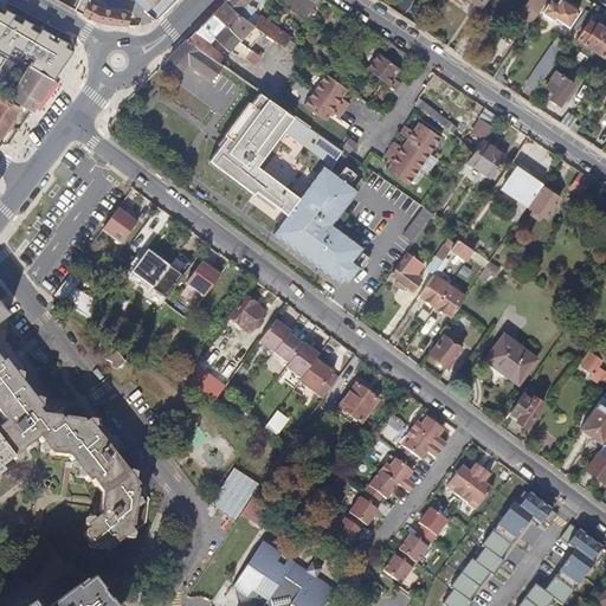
[(81,0),(76,11),(95,20),(109,25),(120,27),(129,27),(130,17),(98,10),(81,0)]
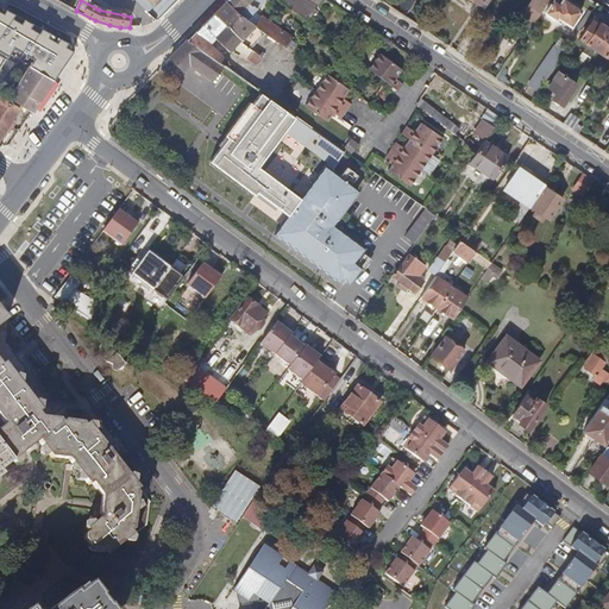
[(133,0),(156,22),(175,2),(177,0),(133,0)]
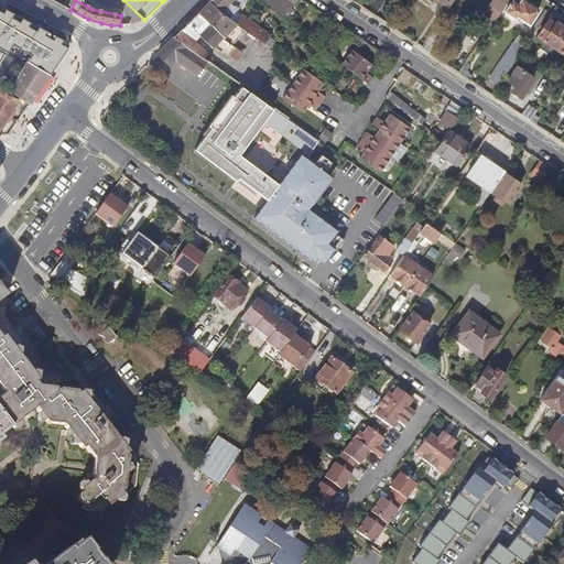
[(231,18),(247,0),(212,0),(209,2),(221,11),(231,18)]
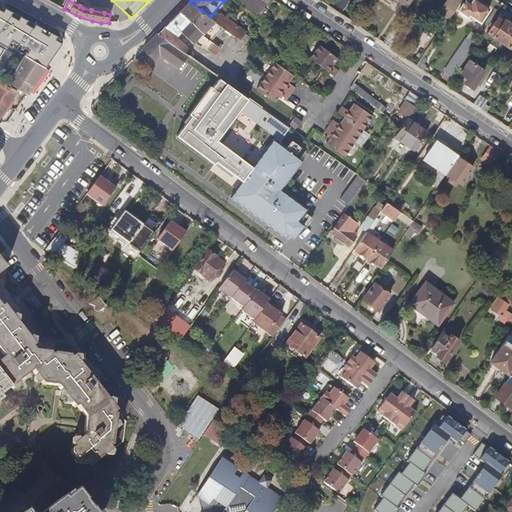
[(232,0),(258,19),(272,0),(248,0),(246,3),(242,0),(232,0)]
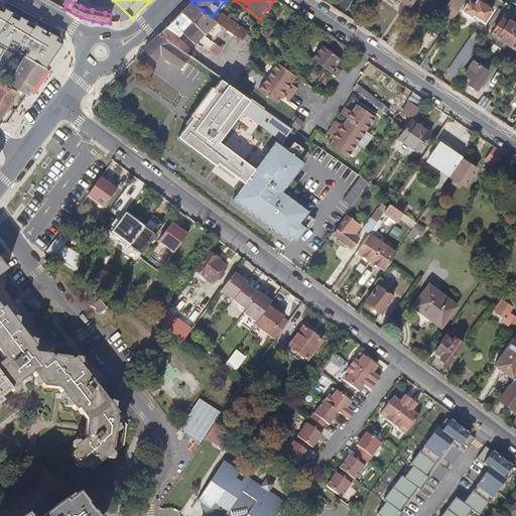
[(457,0),(443,20),(450,24),(466,0),(457,0)]
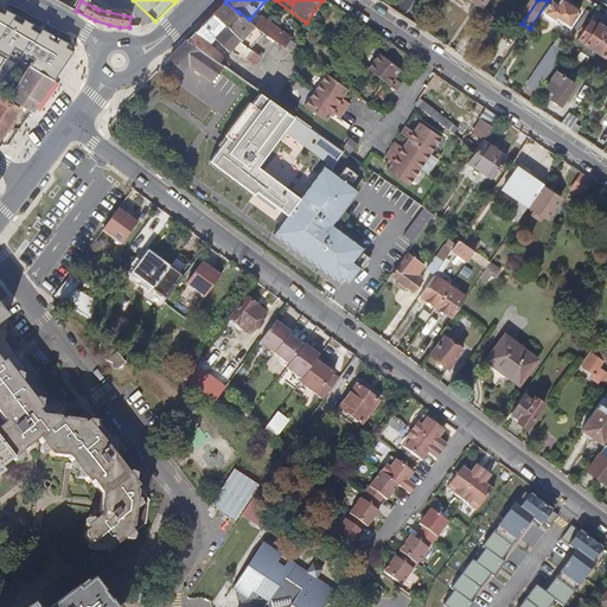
[(553,0),(543,14),(567,30),(580,11),(563,0),(553,0)]
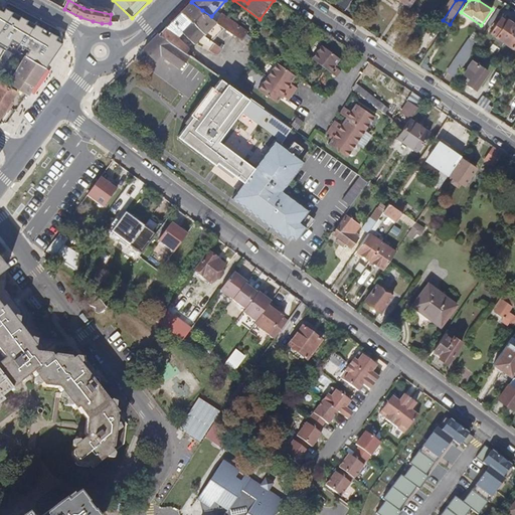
[(205,32),(206,31),(211,25),(224,34),(229,29),(215,19),(211,16),(202,10),(191,2),(180,14),(205,32)]
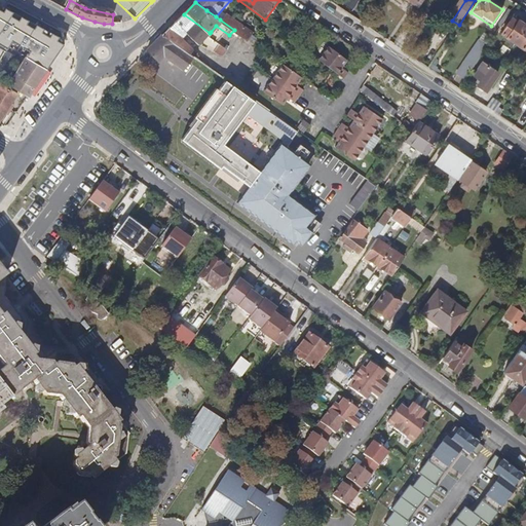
[(213,49),(216,44),(207,37),(210,33),(184,14),(175,24),(168,30),(161,37),(177,47),(192,59),(222,79),(227,71),(210,58),(195,50),(182,40),(187,34),(199,43),(201,41),(213,49)]
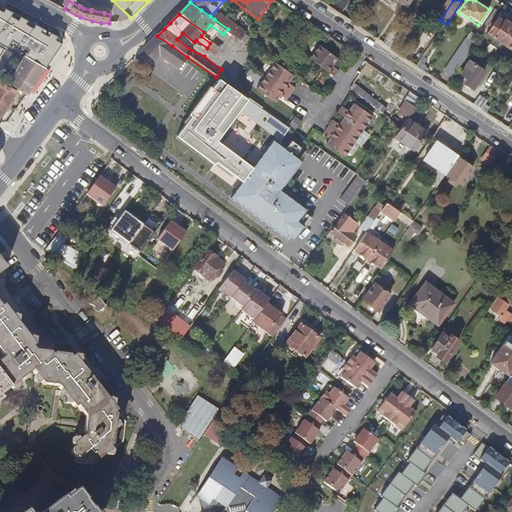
[(219,14),(214,19),(228,29),(230,31),(241,39),(246,32),(219,14)]
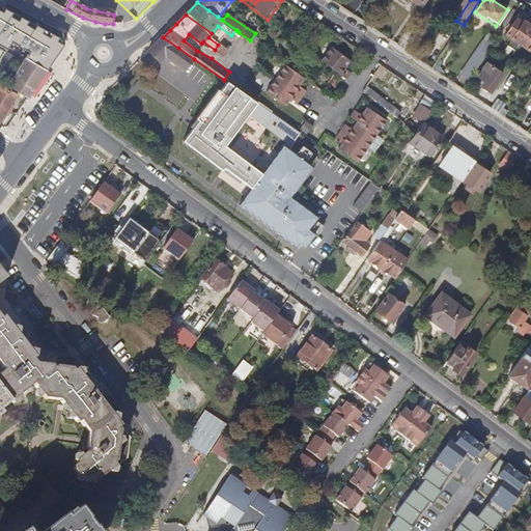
[(506,33),(520,43),(530,27),(523,22),(524,20),(518,17),(506,33)]
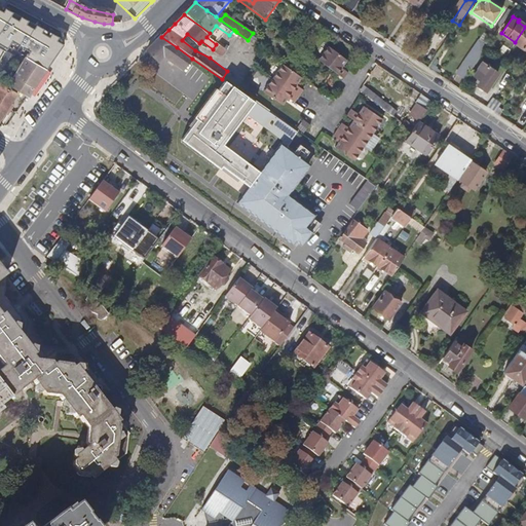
[(0,29),(0,64),(10,47),(12,48),(22,34),(3,24),(0,29)]
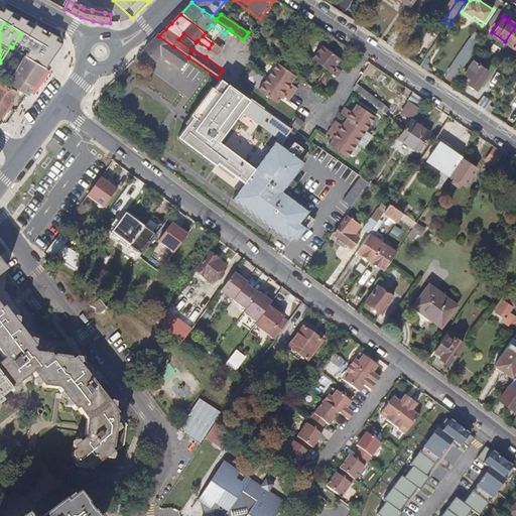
[(515,26),(505,41),(515,48),(515,26)]
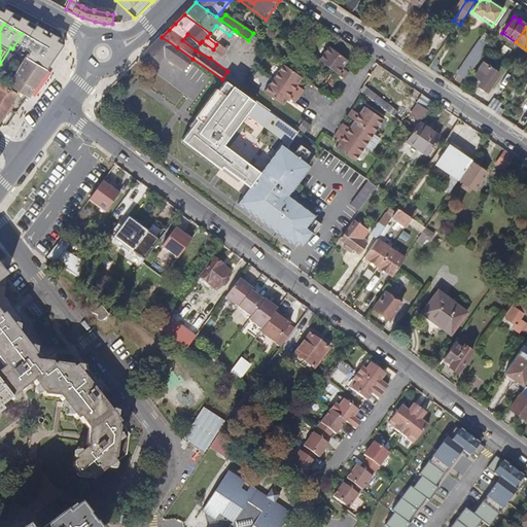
[(211,32),(210,33),(207,37),(216,44),(217,45),(221,40),(211,32)]
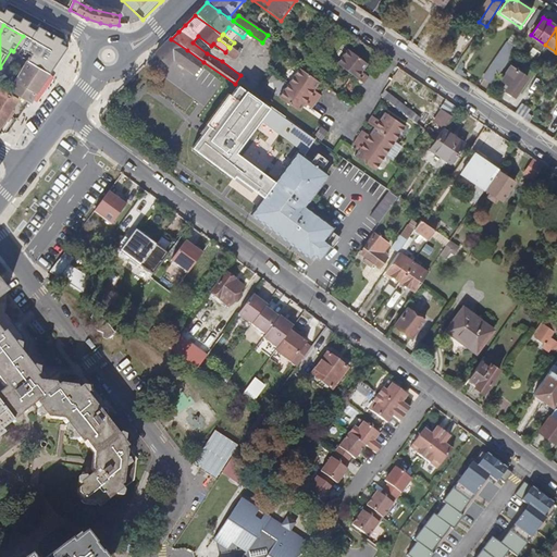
[(250,34),(236,52),(248,61),(262,42),(250,34)]
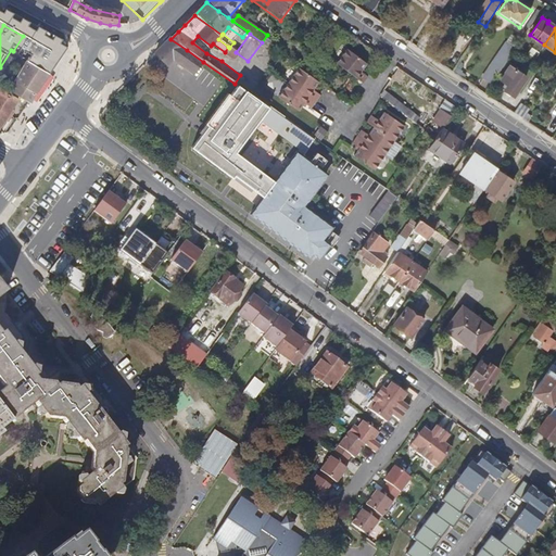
[(193,76),(194,74),(203,62),(187,50),(171,39),(155,55),(167,66),(173,61),(193,76)]
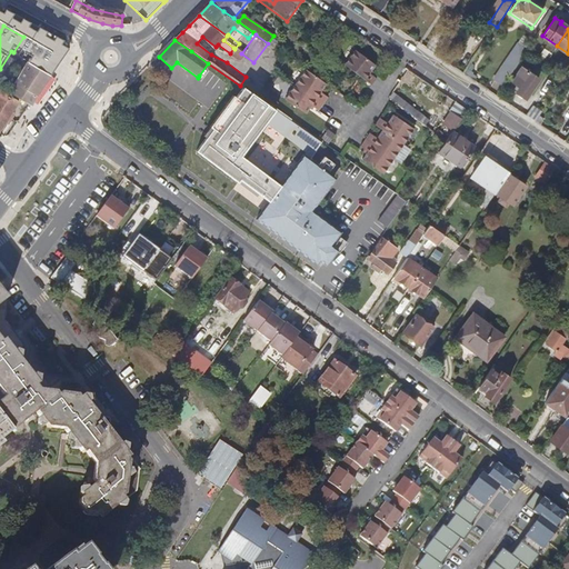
[(342,63),(358,76),(369,85),(375,78),(367,72),(372,65),(353,49),(342,63)]
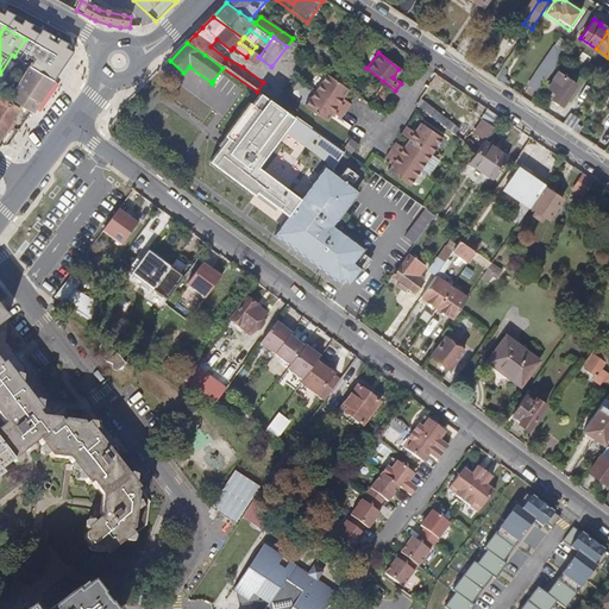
[(30,66),(10,98),(32,111),(54,81),(30,66)]
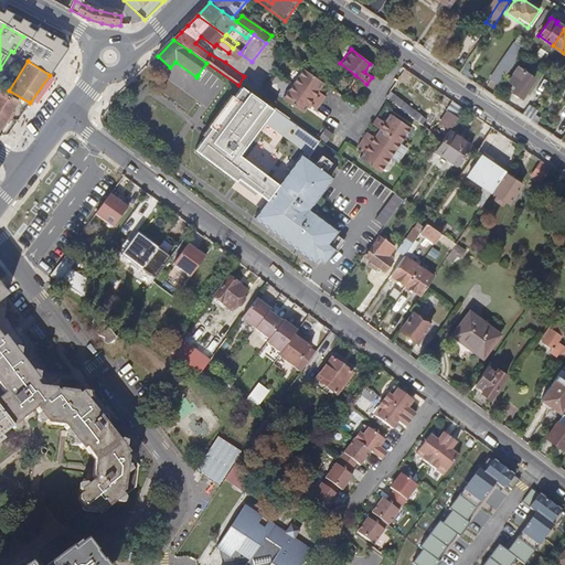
[(491,77),(500,83),(510,68),(500,63),(491,77)]
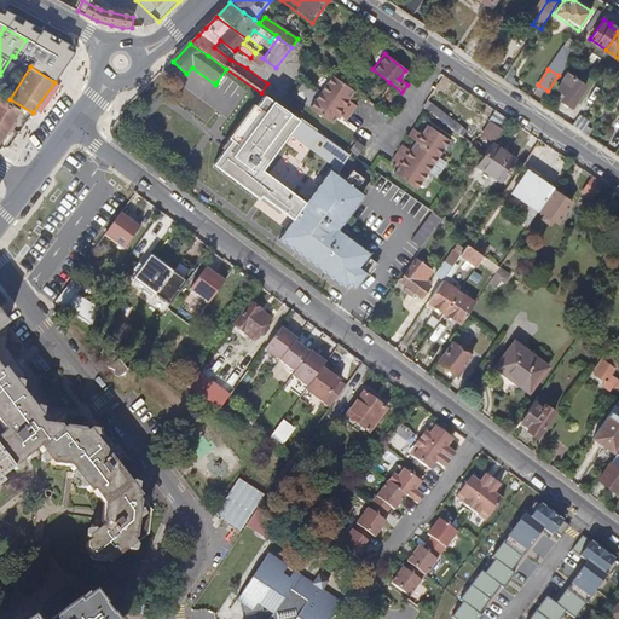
[(570,104),(583,85),(565,73),(562,77),(563,79),(557,88),(563,92),(560,98),(570,104)]
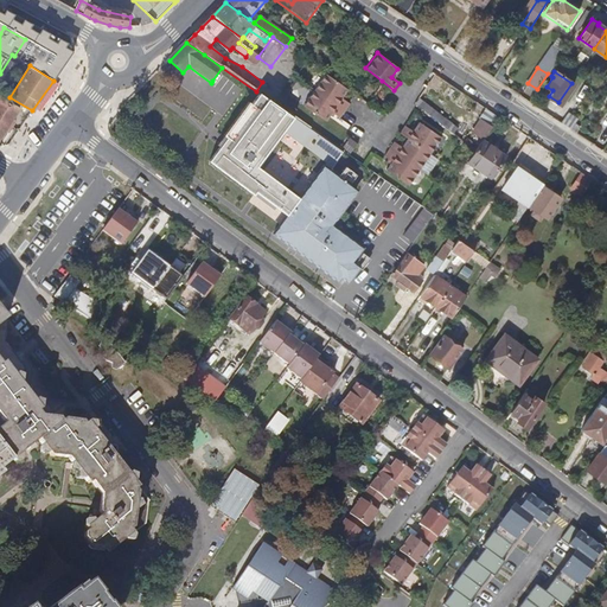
[(163,78),(157,72),(147,83),(153,89),(163,78)]
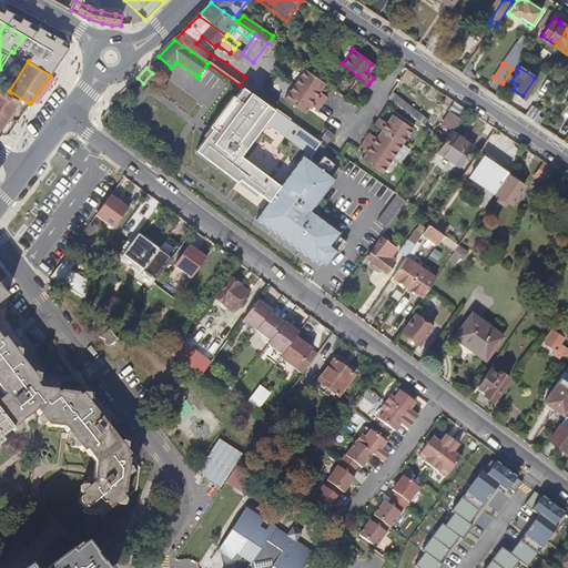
[(302,111),(307,103),(314,109),(324,95),(317,90),(323,82),(302,68),(282,97),(302,111)]
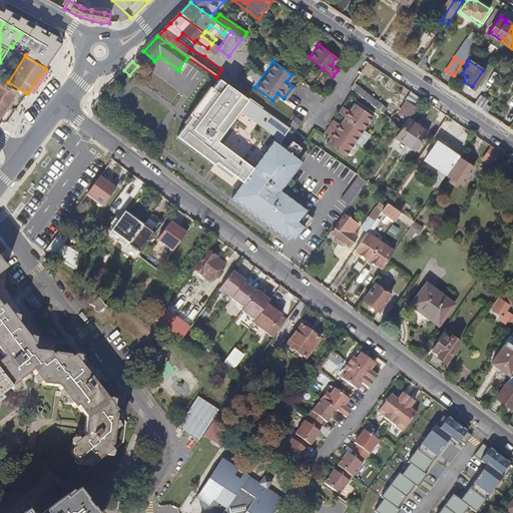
[(291,129),(220,80),(213,89),(211,87),(190,116),(193,118),(179,138),(217,165),(219,163),(245,181),(276,142),(280,145),(291,129)]
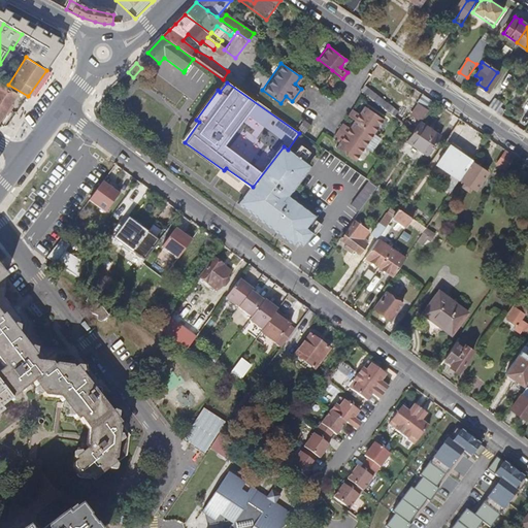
[(0,119),(15,94),(0,85),(0,119)]
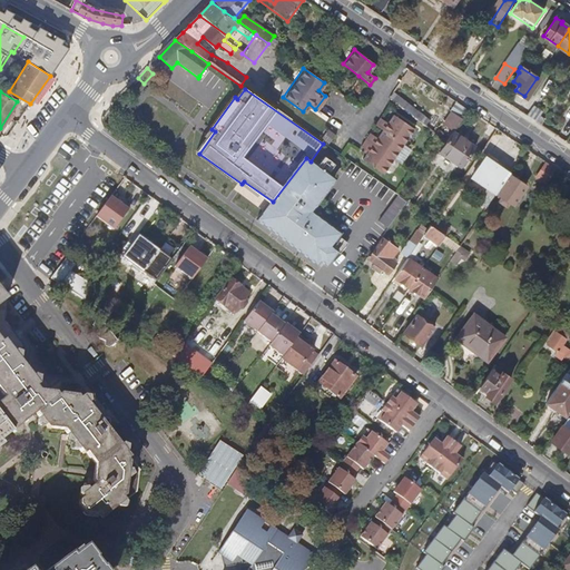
[(444,126),(453,131),(461,120),(451,115),(444,126)]
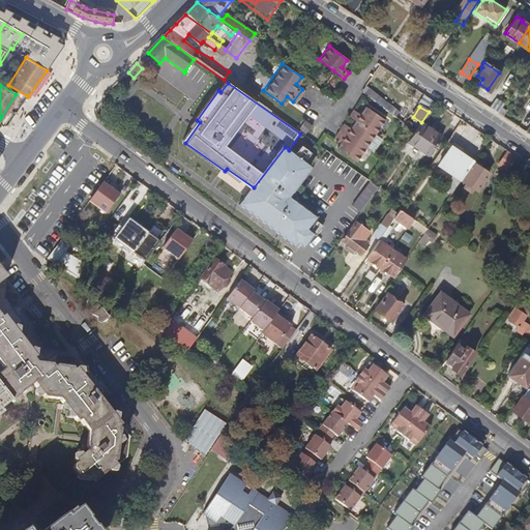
[(384,121),(365,108),(360,115),(353,110),(351,113),(377,131),(384,121)]
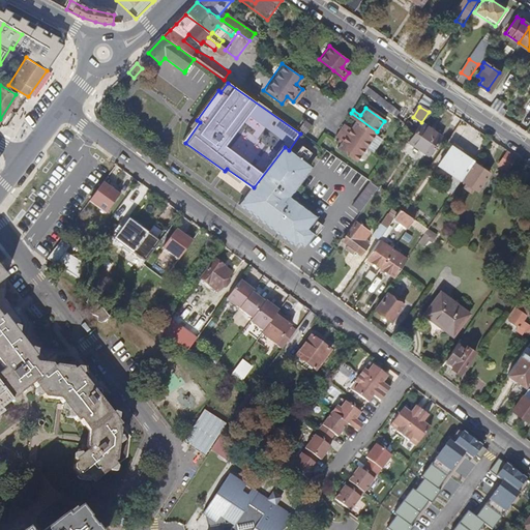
[(377,131),(351,113),(349,116),(356,121),(375,135),(377,131)]
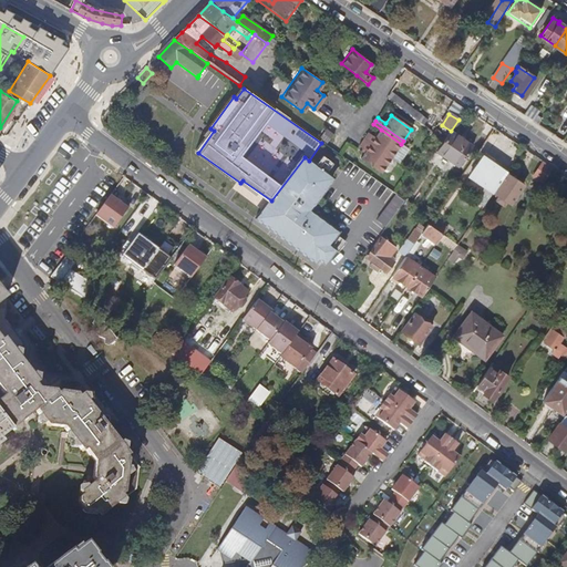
[(401,144),(381,130),(374,137),(368,132),(363,138),(391,158),(401,144)]
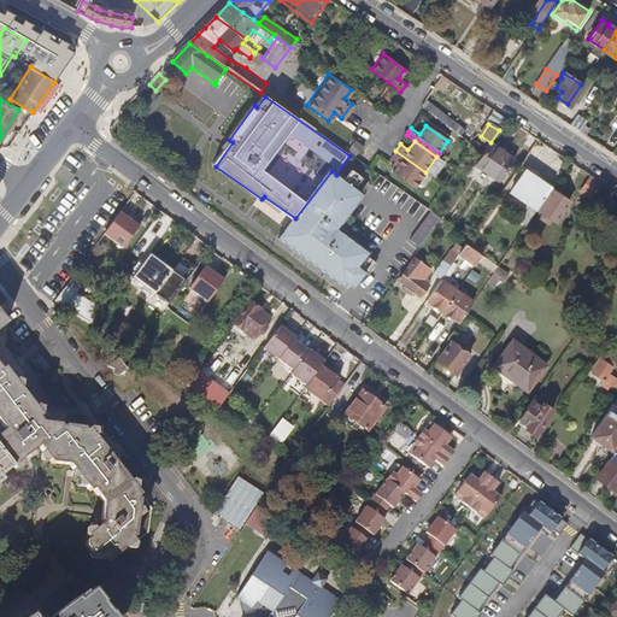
[(515,163),(489,145),(483,154),(475,166),(500,184),(515,163)]
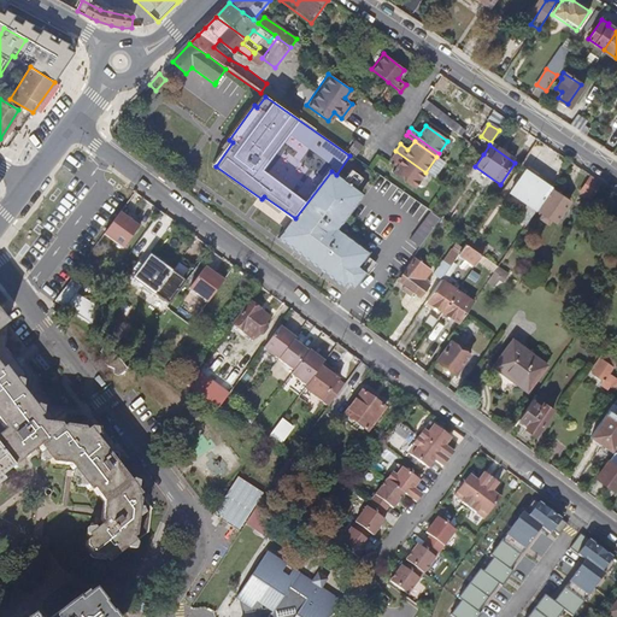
[(425,172),(395,151),(389,159),(398,164),(392,172),(413,188),(425,172)]
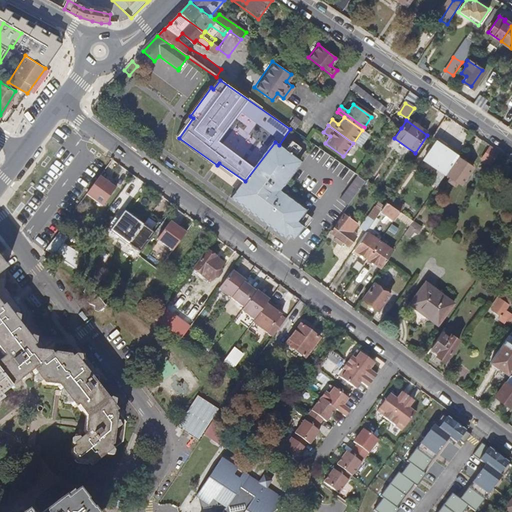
[(426,158),(447,173),(458,158),(454,156),(457,151),(439,139),(426,158)]
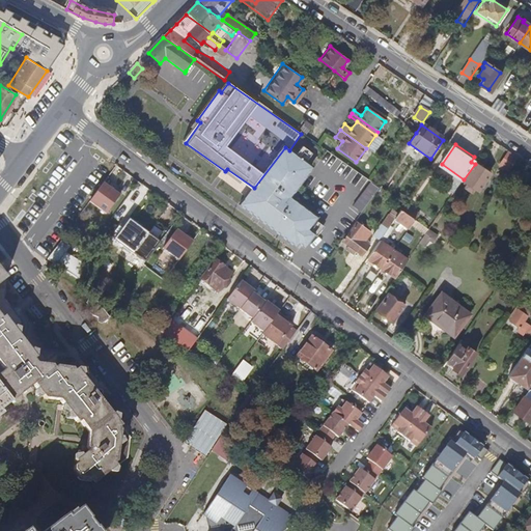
[(300,245),(304,248),(314,235),(309,231),(318,219),(291,198),(313,169),(289,150),(285,147),(254,188),(241,205),(297,248),(300,245)]
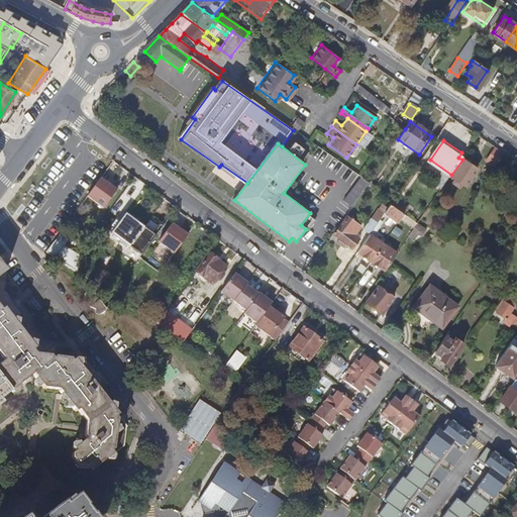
[(497,170),(506,156),(497,149),(487,164),(497,170)]
